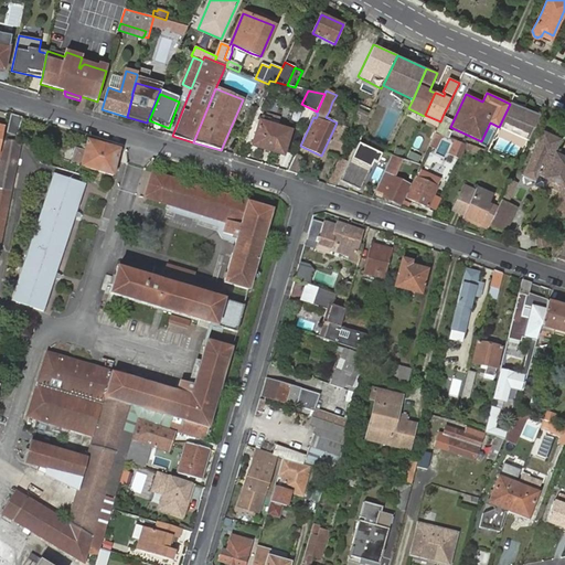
[(332,102),(329,112),(333,114),(338,104),(332,102)]
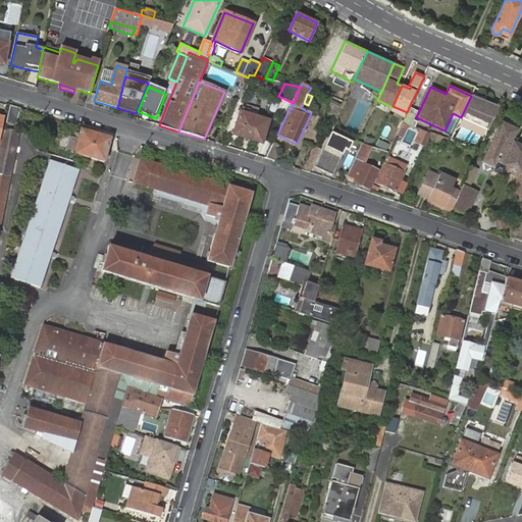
[(499,108),(471,96),(461,117),(488,131),(499,108)]
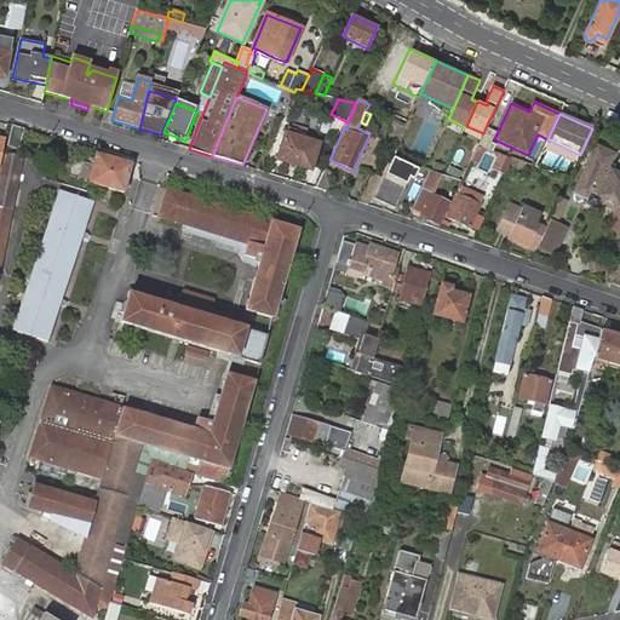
[(407,121),(396,116),(394,121),(405,126),(407,121)]
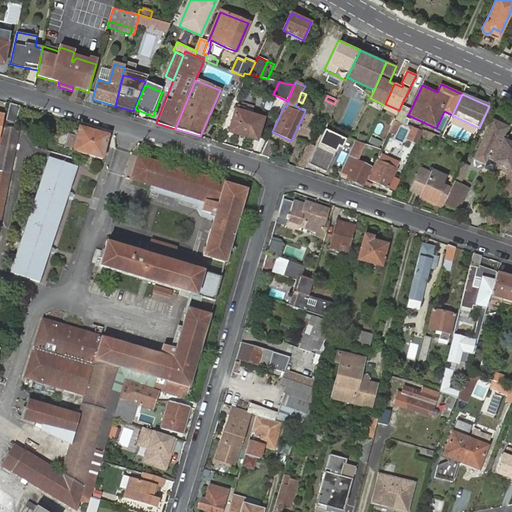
[(334,104),(325,100),(324,103),(327,105),(325,111),(329,114),(334,104)]
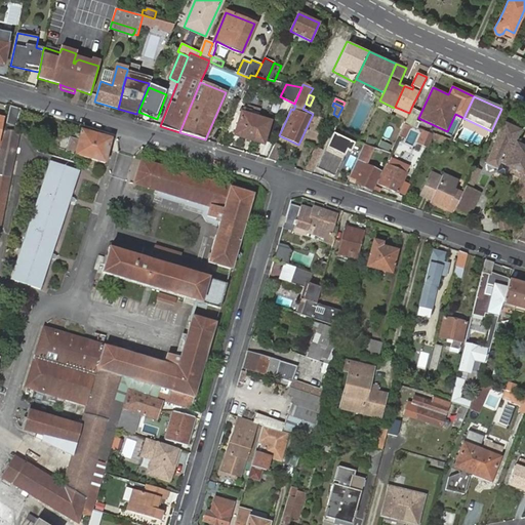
[(19,110),(10,108),(6,124),(15,126),(19,110)]
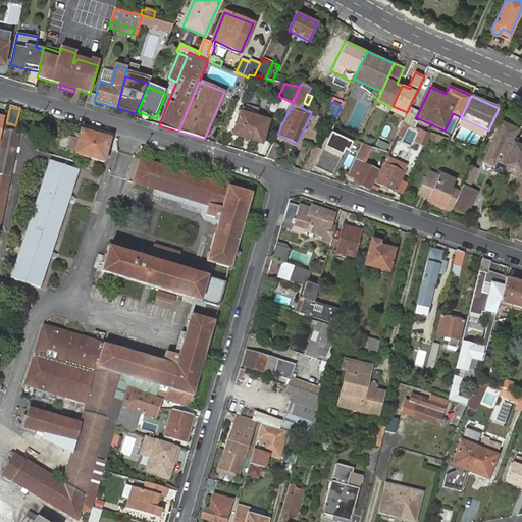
[(240,112),(232,135),(262,143),(268,121),(265,120),(257,117),(258,114),(258,112),(242,107),(240,112)]
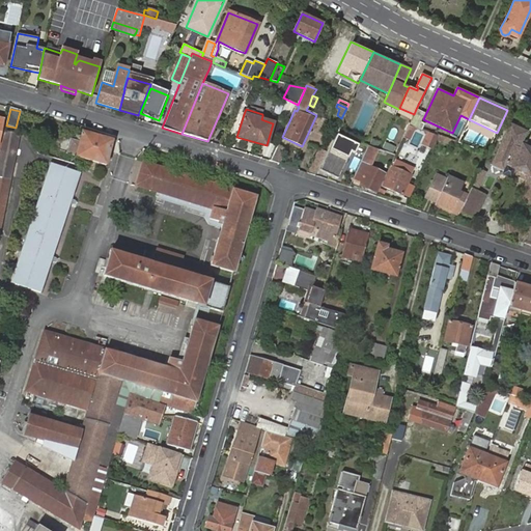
[(424,113),(416,109),(414,114),(409,126),(414,127),(422,130),(425,123),(421,122),(424,113)]
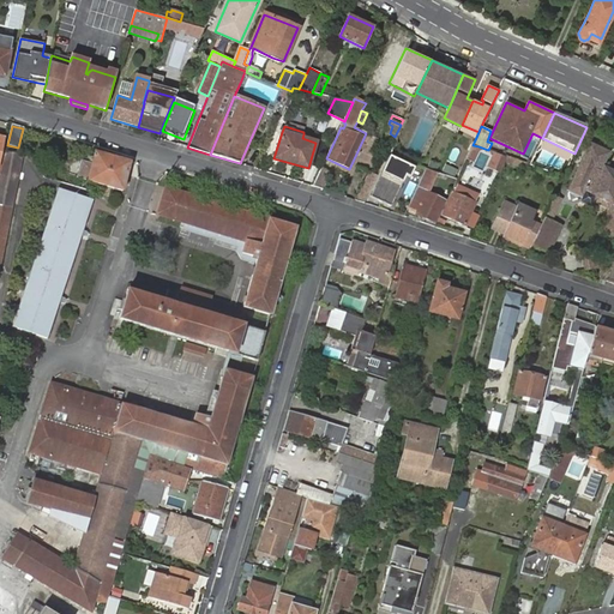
[(416,139),(413,149),(420,152),(423,142),(416,139)]
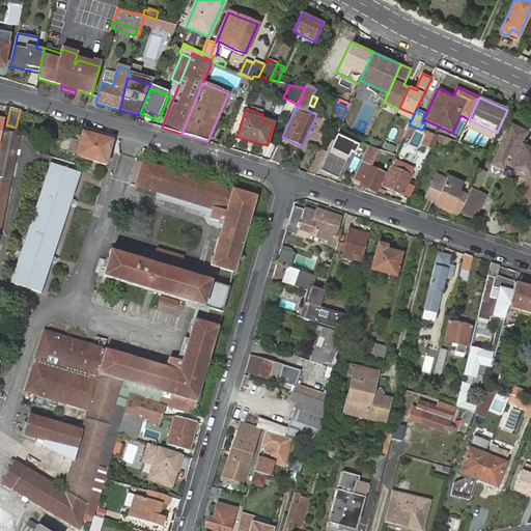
[(409,139),(414,127),(409,126),(407,131),(403,136),(409,139)]
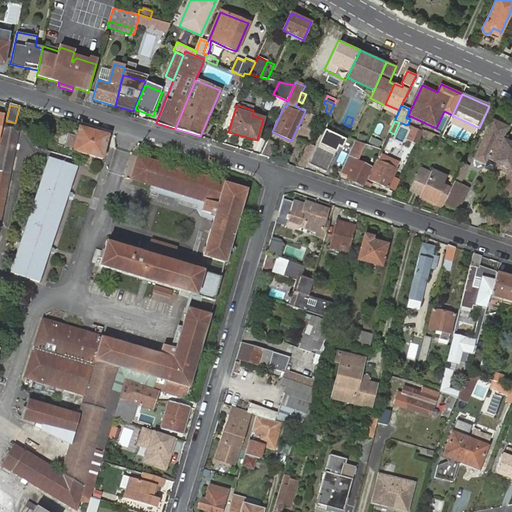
[(401,125),(395,137),(402,141),(408,129),(401,125)]
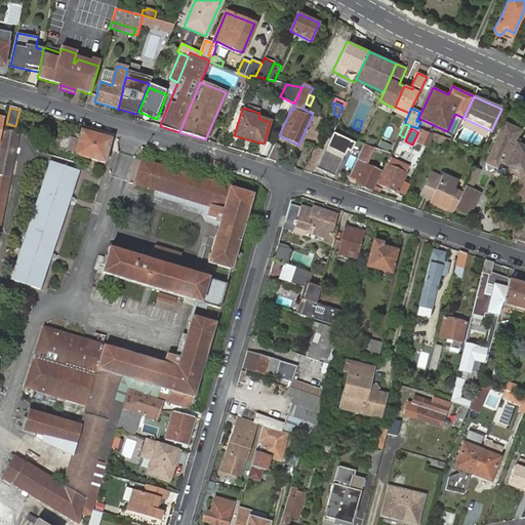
[(0,231),(19,133),(5,130),(2,129),(0,137),(0,231)]
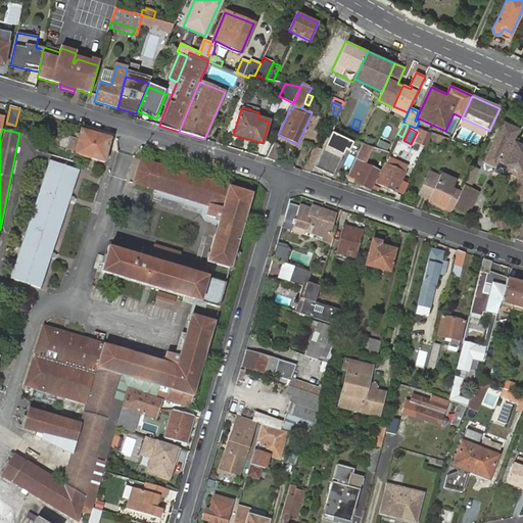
[(85,156),(95,159),(104,162),(110,138),(82,130),(80,140),(69,137),(61,135),(57,149),(64,151),(76,154),(85,156)]
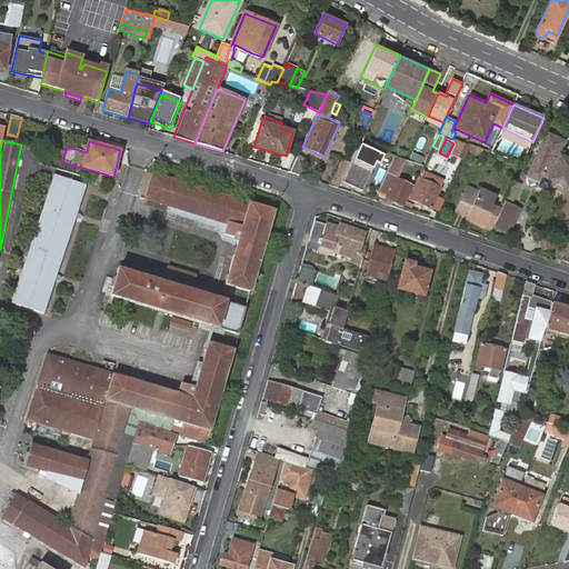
[(463,159),(470,146),(459,141),(453,155),(463,159)]
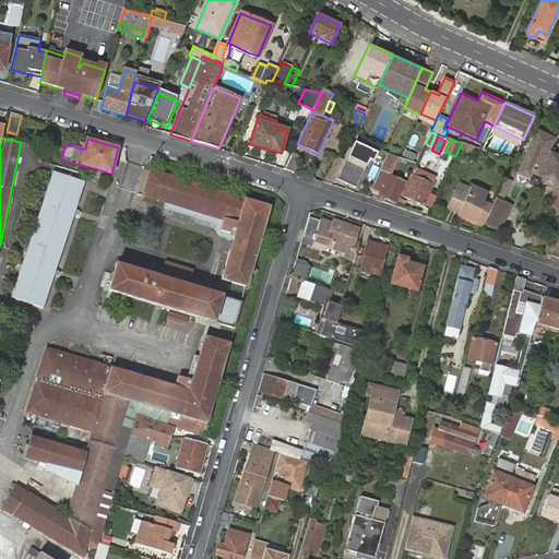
[(557,186),(555,191),(551,195),(546,209),(558,215),(558,213),(558,156),(549,152),(531,143),(516,174),(530,179),(527,185),(537,189),(539,183),(542,179),(557,186)]
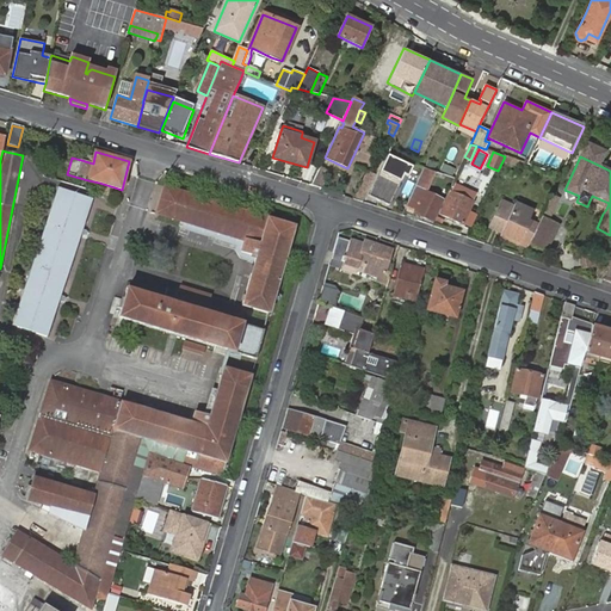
[(403,172),(407,165),(392,158),(389,164),(383,161),(369,196),(376,199),(388,205),(405,172),(403,172)]
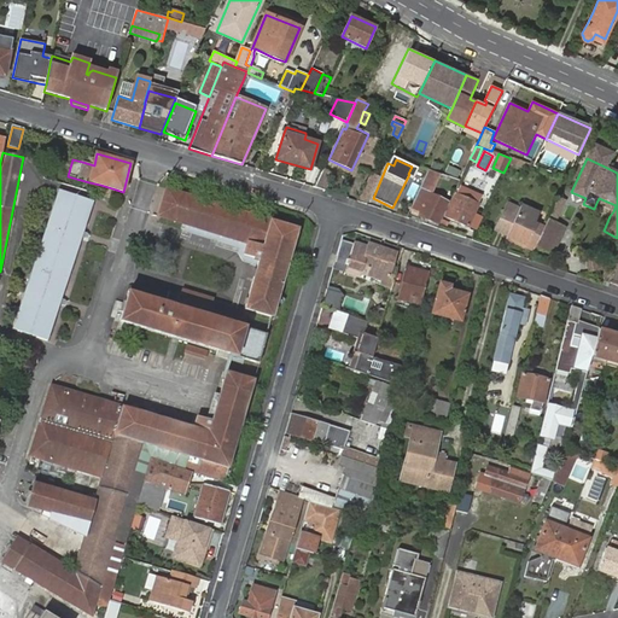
[(447,165),(443,173),(455,178),(459,172),(447,165)]
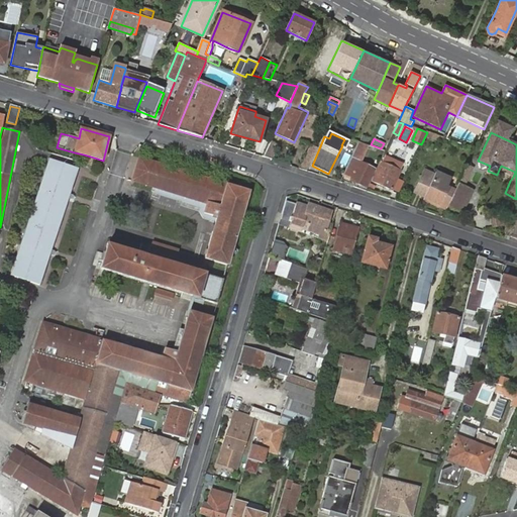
[(271,142),(264,157),(272,160),(278,146),(271,142)]
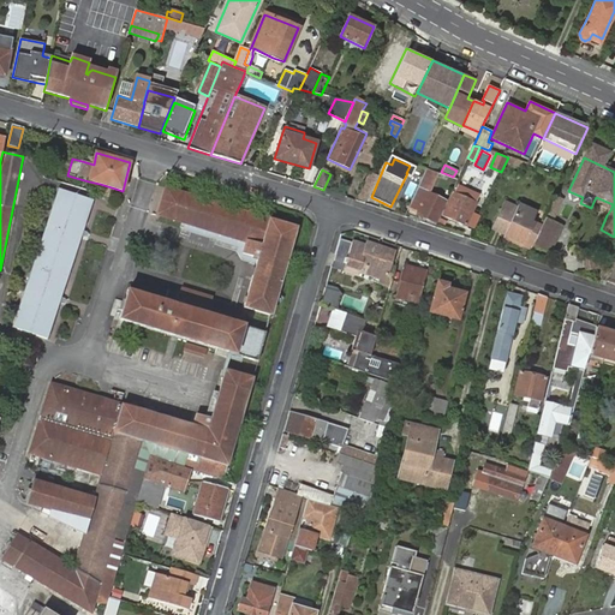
[(437,173),(427,169),(407,210),(408,212),(408,213),(416,215),(416,214),(435,222),(445,202),(429,193),(437,173)]
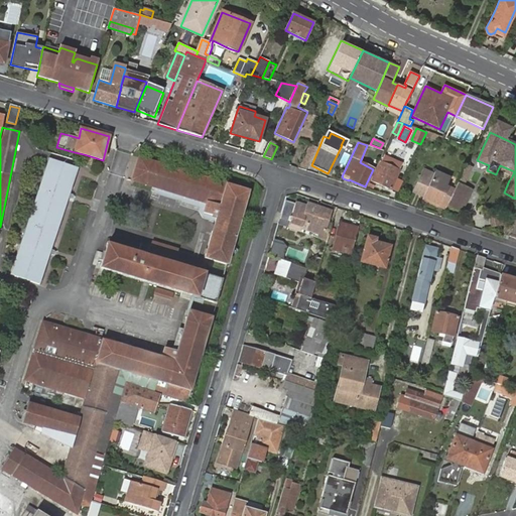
[(306,170),(316,148),(310,146),(299,168),(306,170)]
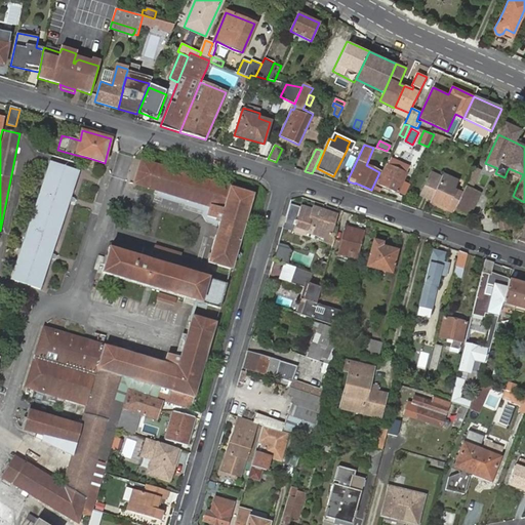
[(93,167),(95,160),(85,157),(83,165),(93,167)]
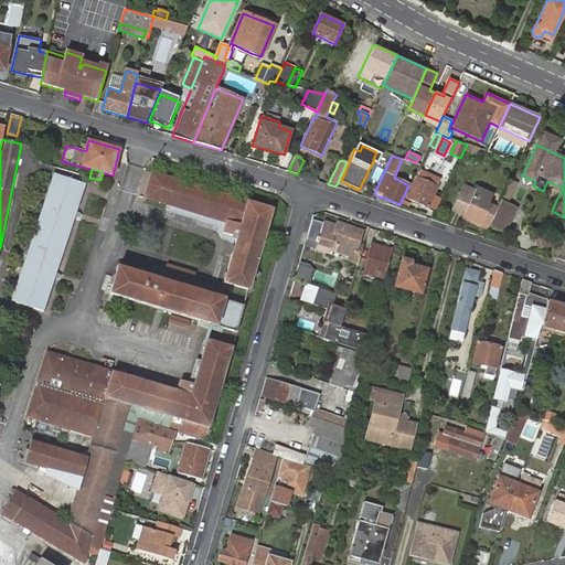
[(416,179),(406,199),(427,208),(439,180),(428,176),(429,174),(420,170),(417,177),(419,177),(418,179),(416,179)]
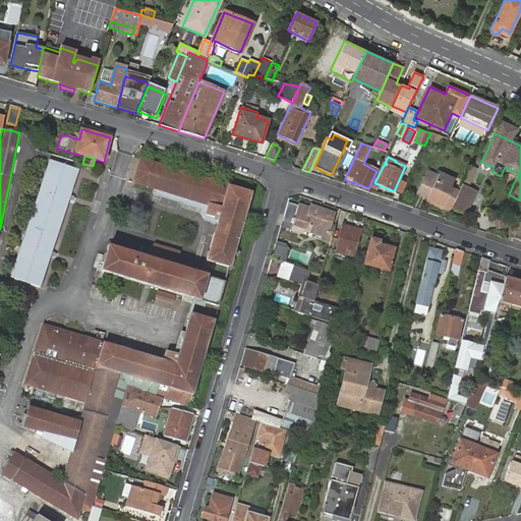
[(140,159),(133,181),(210,205),(207,215),(219,218),(207,261),(229,267),(250,193),(228,186),(140,159)]
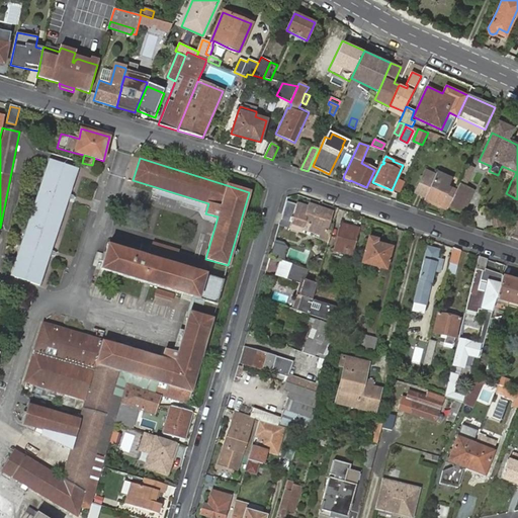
[(10,275),(39,285),(79,169),(49,159),(10,275)]
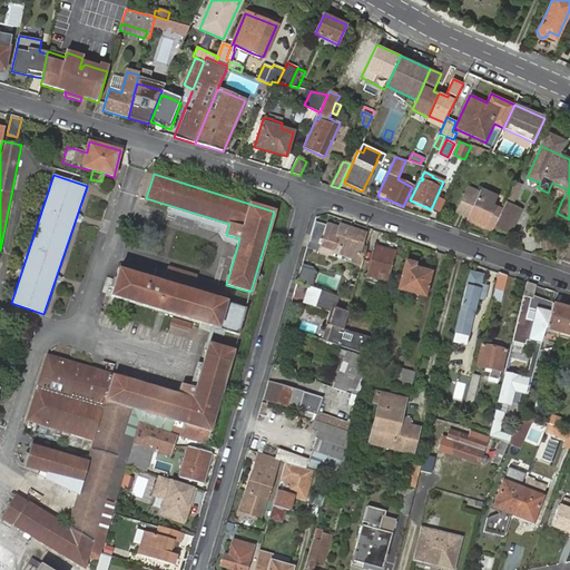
[(520,186),(511,183),(503,198),(513,203),(520,186)]
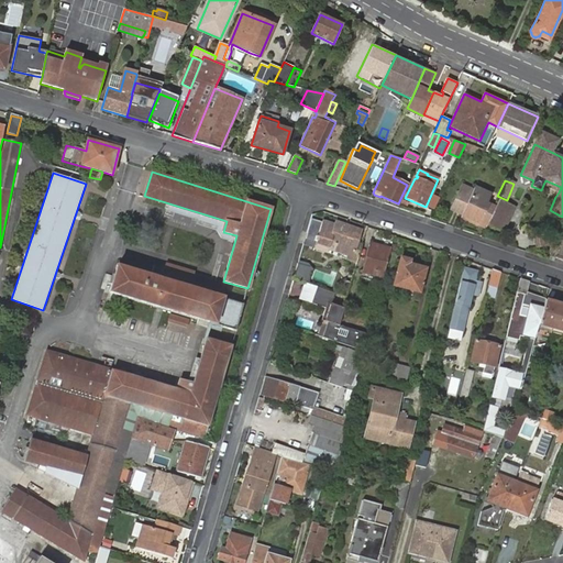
[(543,185),(559,192),(561,187),(545,180),(543,185)]
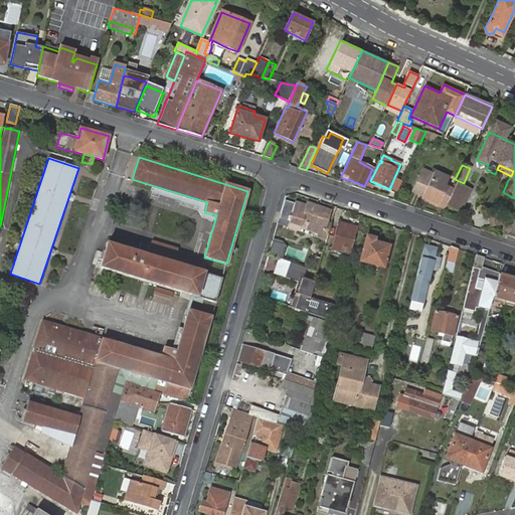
[(431,181),(433,175),(423,170),(420,176),(431,181)]
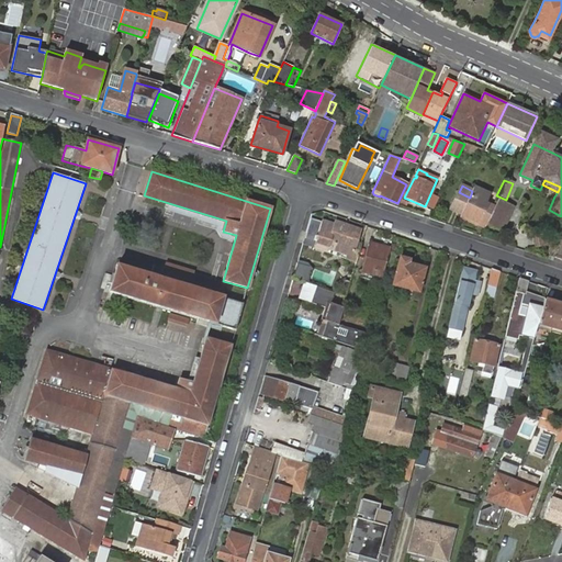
[(486,224),(494,208),(487,204),(486,205),(484,204),(489,194),(474,188),(472,191),(470,198),(459,192),(452,208),(462,212),(461,215),(478,223),(485,226),(486,224)]
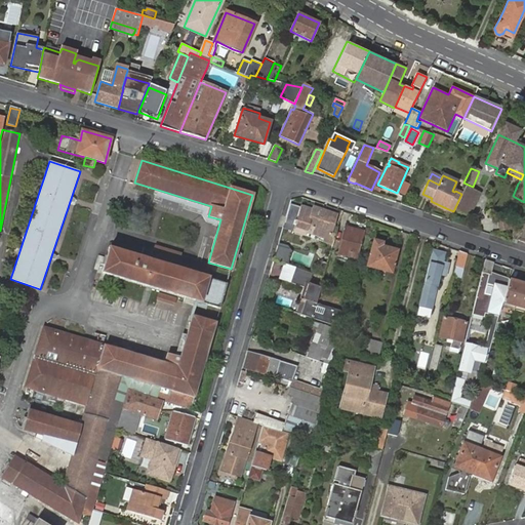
[(324,242),(332,244),(337,229),(333,227),(336,214),(313,206),(313,208),(301,205),(300,207),(289,204),(280,235),(290,239),(293,232),(305,235),(306,233),(307,231),(307,228),(326,235),(325,240),(324,242)]
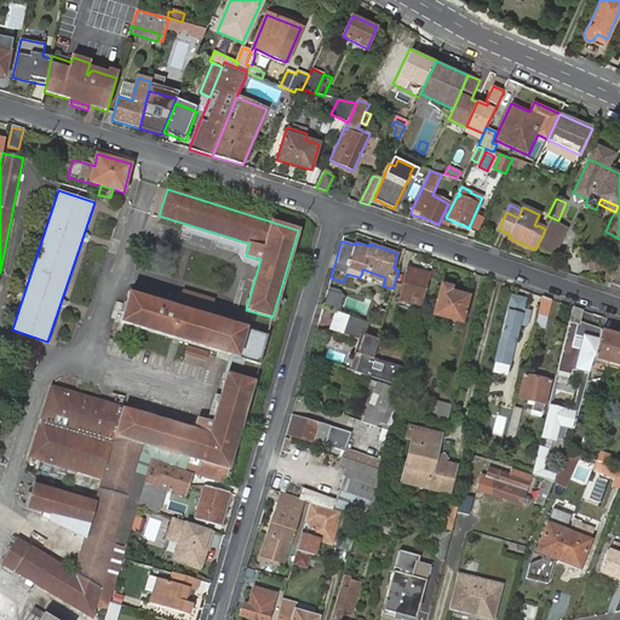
[(431,274),(434,265),(411,259),(408,268),(431,274)]
